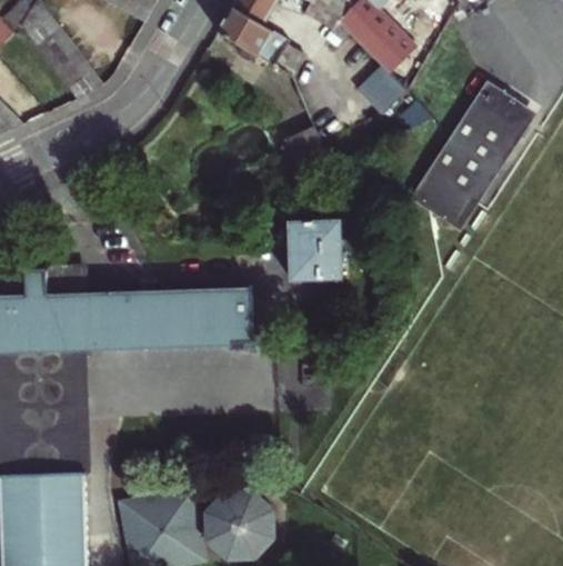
[(17,0),(0,15),(0,19),(8,28),(17,25),(27,9),(19,0),(17,0)]
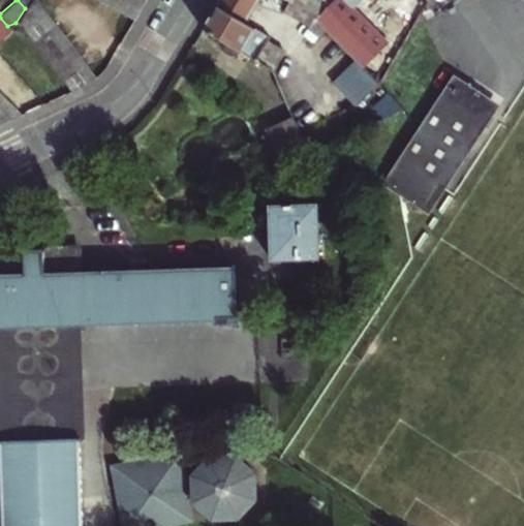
[(88,80),(93,75),(34,0),(29,0),(25,8),(16,23),(68,90),(84,83),(88,80)]
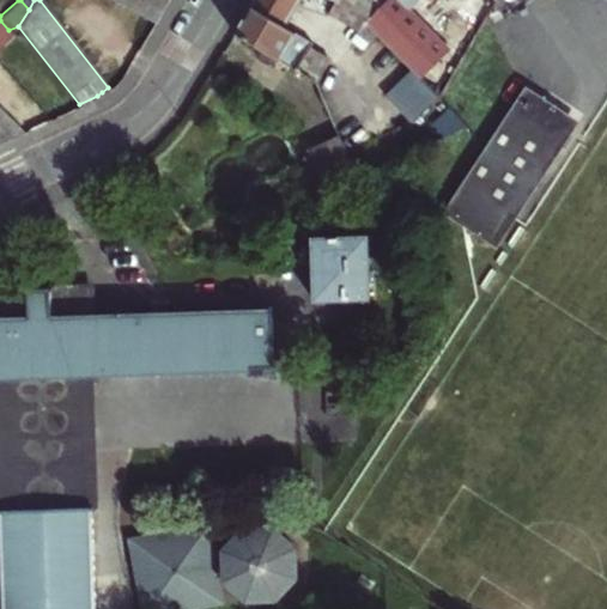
[(20,0),(29,10),(34,0),(20,0)]
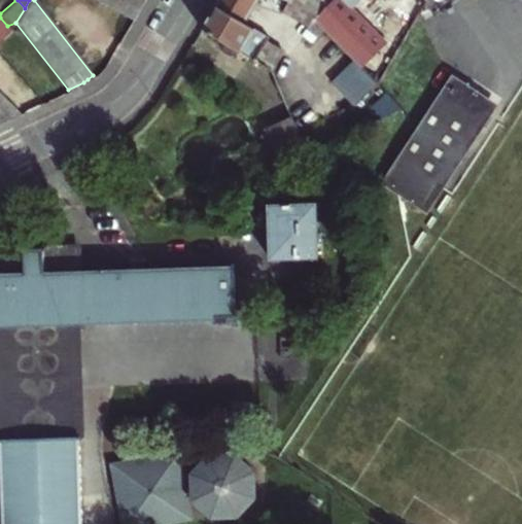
[(98,0),(131,19),(141,0),(98,0)]
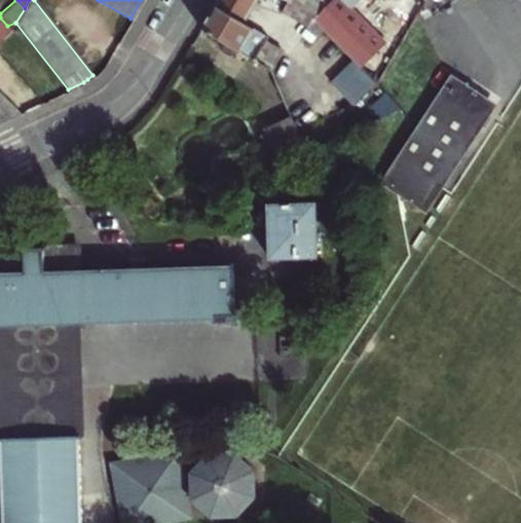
[(251,4),(244,0),(213,0),(211,4),(239,21),(251,4)]
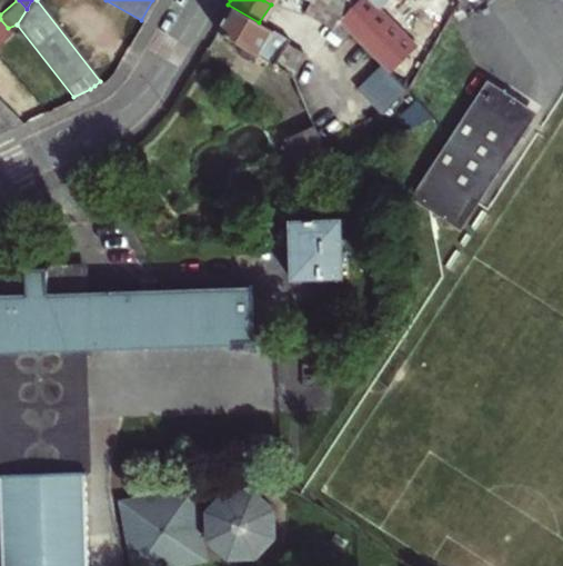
[(334,38),(343,29),(334,19),(347,7),(343,0),(263,0),(271,5),(273,0),(307,0),(300,10),(324,26),(334,38)]
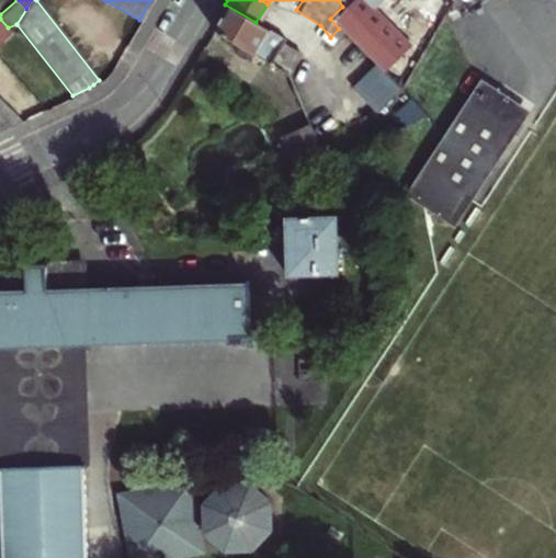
[(348,0),(342,7),(330,19),(339,29),(375,61),(382,67),(400,48),(407,53),(421,36),(403,16),(390,29),(374,12),(386,0),(348,0)]
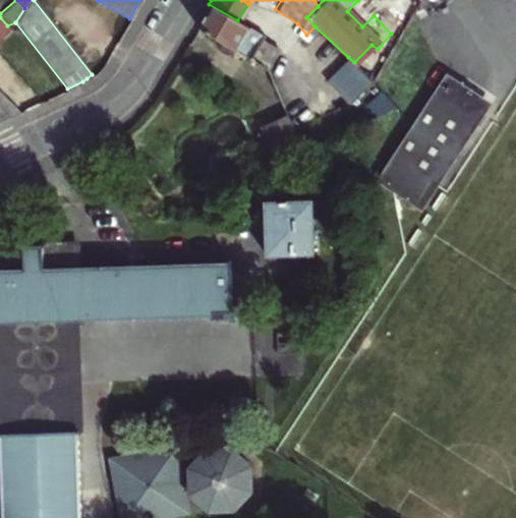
[(237,20),(209,4),(204,12),(194,26),(213,38),(216,46),(226,52),(232,49),(264,67),(276,48),(260,39),(261,35),(237,20)]
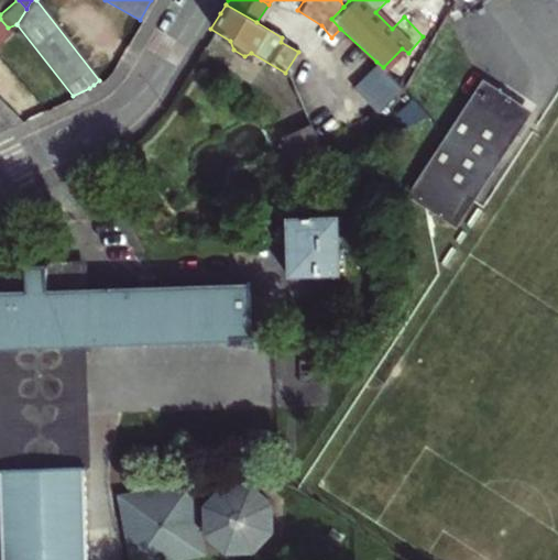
[(0,39),(10,30),(8,28),(0,19),(0,39)]
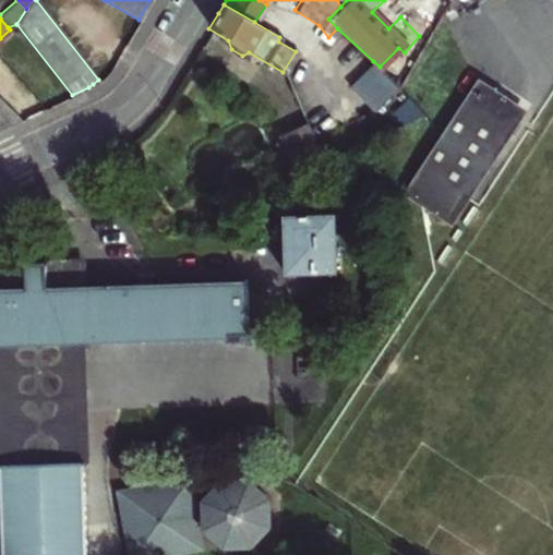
[(380,67),(373,61),(357,79),(362,84),(380,67)]
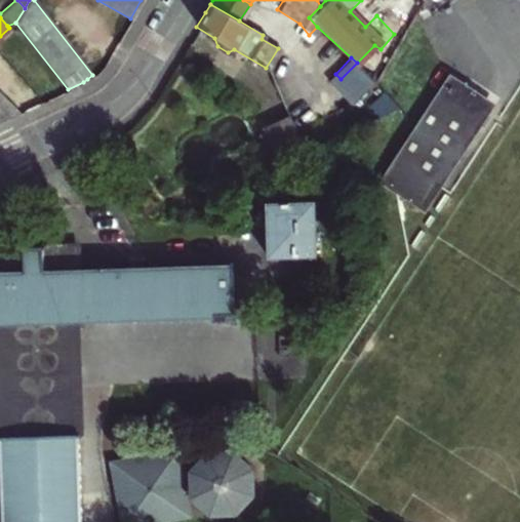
[(369,75),(357,63),(341,79),(354,91),(369,75)]
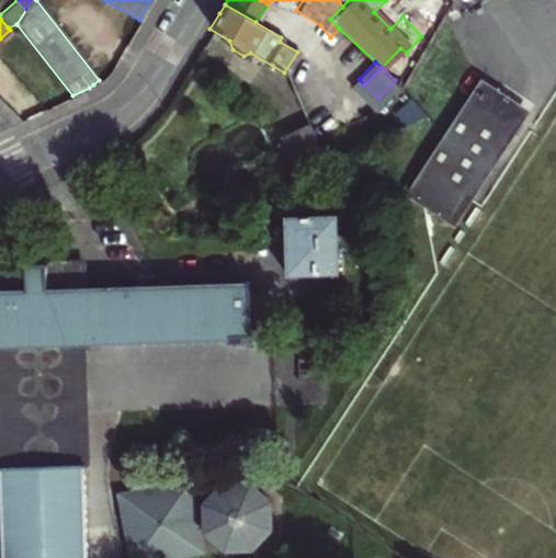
[(476,81),(404,198),(453,229),(526,112),(476,81)]
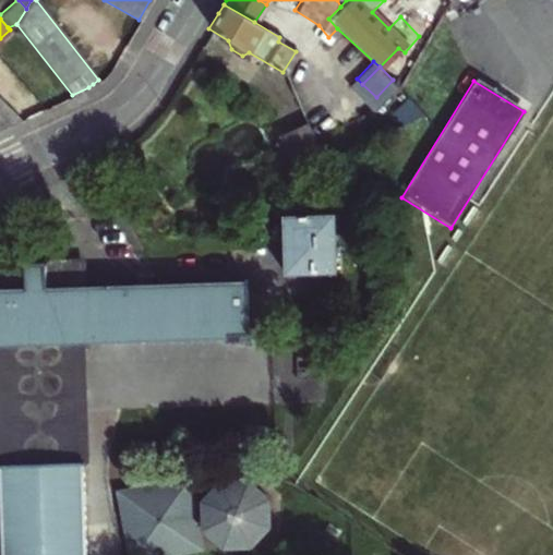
[(0,128),(16,120),(0,101),(0,128)]
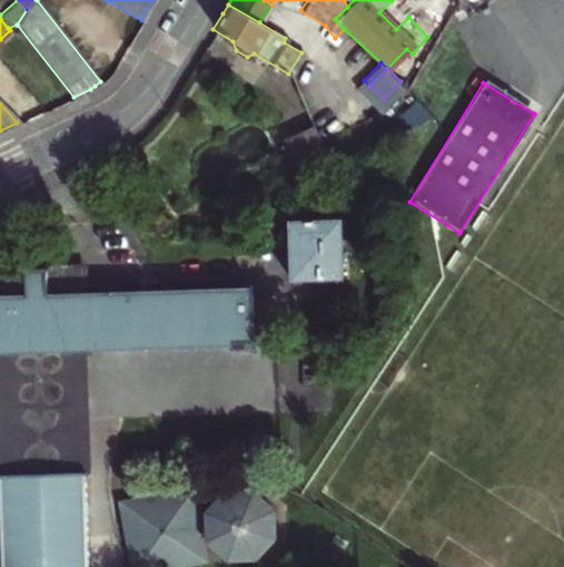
[(313,123),(289,134),(307,172),(330,160),(313,123)]
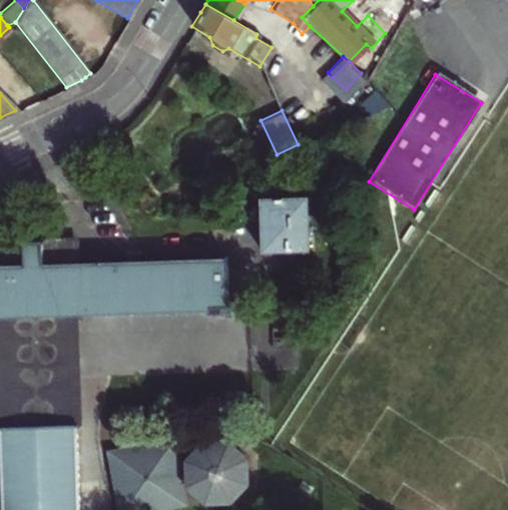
[(260,200),(261,252),(307,251),(306,199),(260,200)]
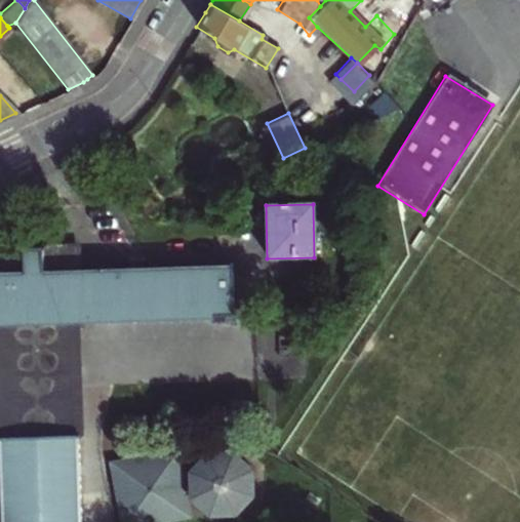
[(231,316),(230,266),(122,268),(76,270),(75,244),(0,246),(0,493),(1,521),(75,521),(68,320),(231,316)]
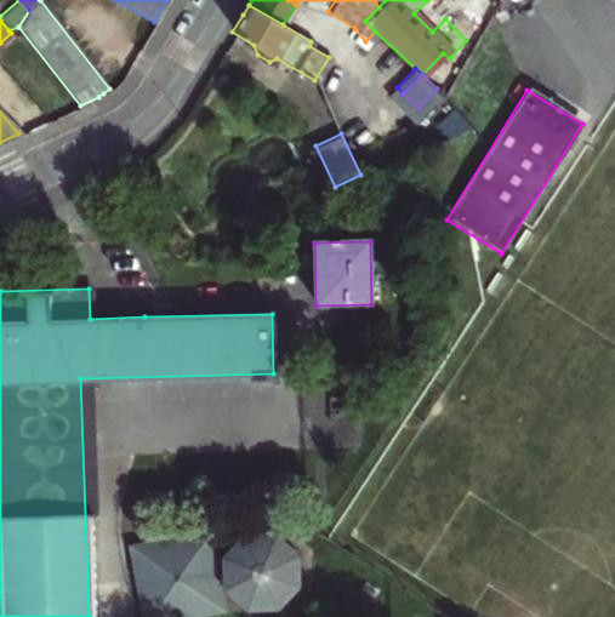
[(211,526),(129,542),(141,616),(168,616),(226,606),(211,526)]
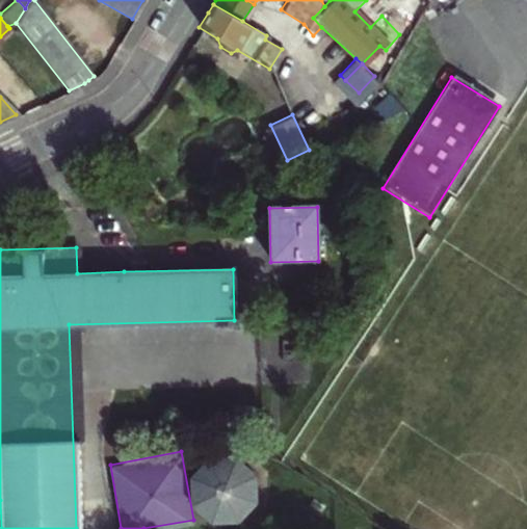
[(213,451),(193,472),(195,497),(214,514),(242,512),(258,493),(257,470),(239,452),(213,451)]
